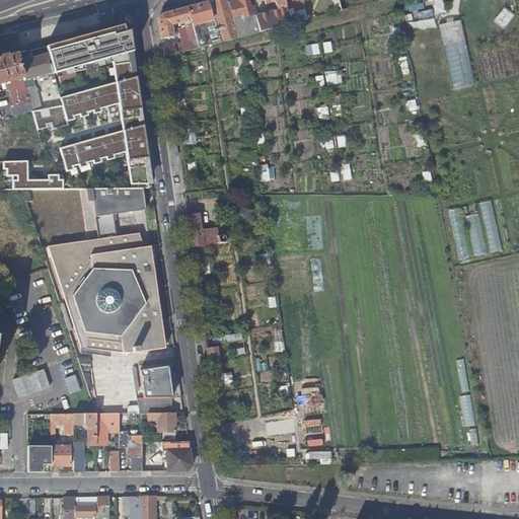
[(159,18),(161,39),(173,36),(176,35),(174,23),(191,18),(199,48),(258,32),(254,16),(253,13),(251,14),(247,0),(236,0),(228,2),(227,0),(210,0),(183,7),(164,13),(161,13),(159,18)]
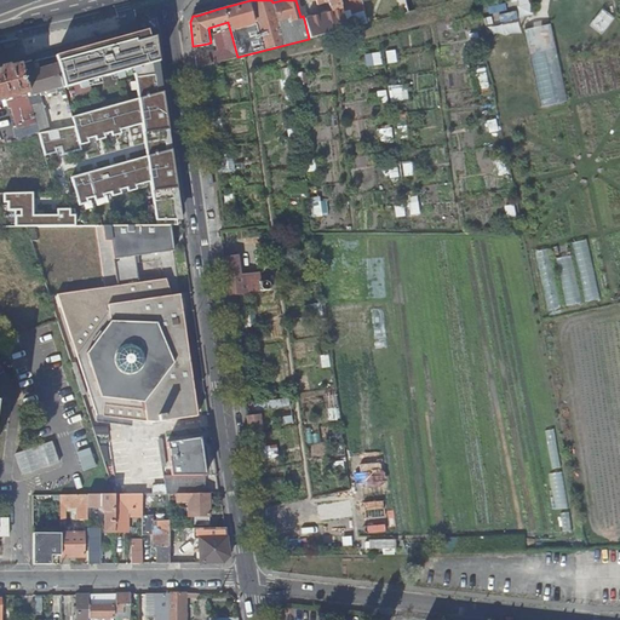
[(328,1),(331,11),(342,9),(338,0),(316,0),(319,4),(328,1)]
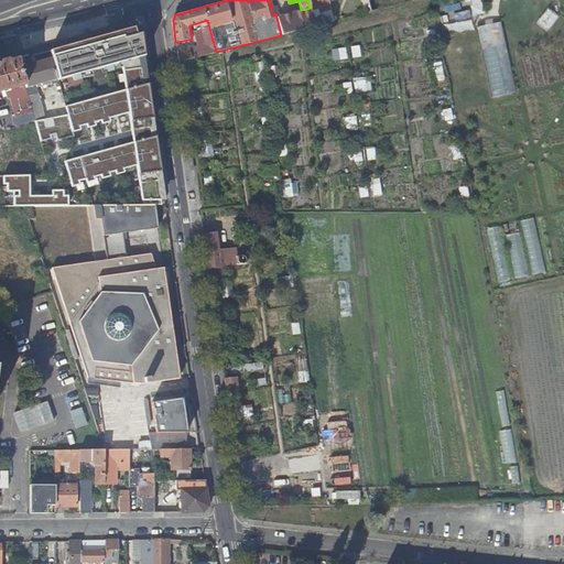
[(307,0),(311,8),(311,10),(317,8),(315,0),(307,0)]
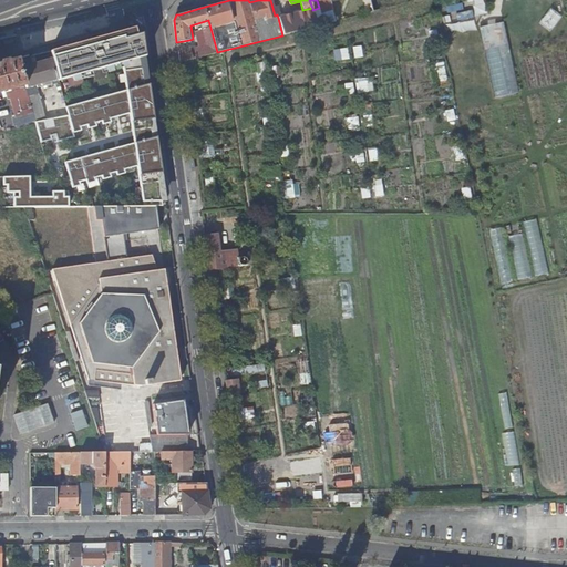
[(321,11),(332,8),(330,0),(317,0),(319,8),(320,8),(321,11)]
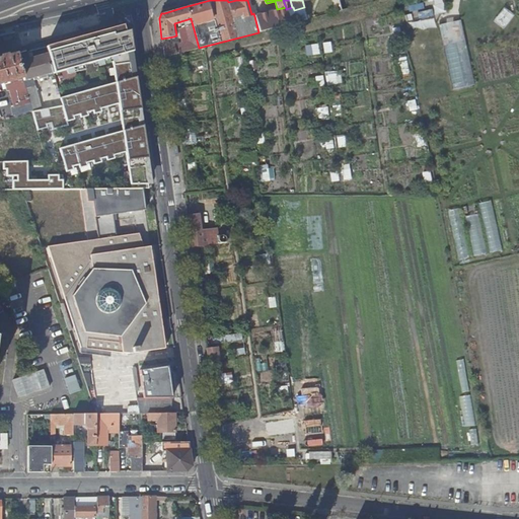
[(332,0),(337,11),(342,10),(338,0),(332,0)]
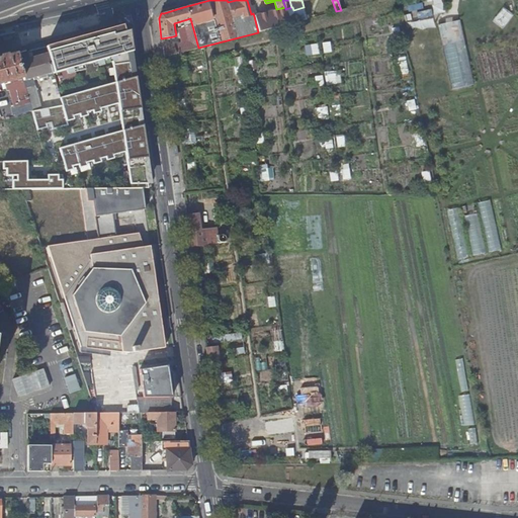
[(163,9),(164,13),(183,7),(182,3),(163,9)]
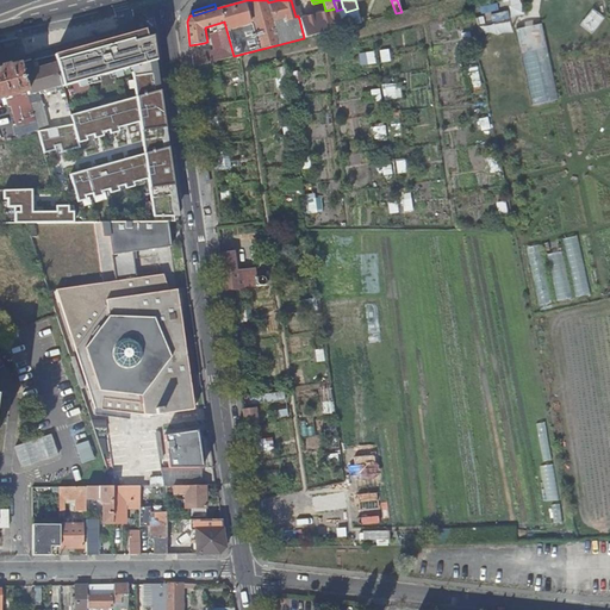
[(492,14),(495,25),(511,22),(509,11),(502,12),(499,4),(483,7),(484,16),(492,14)]
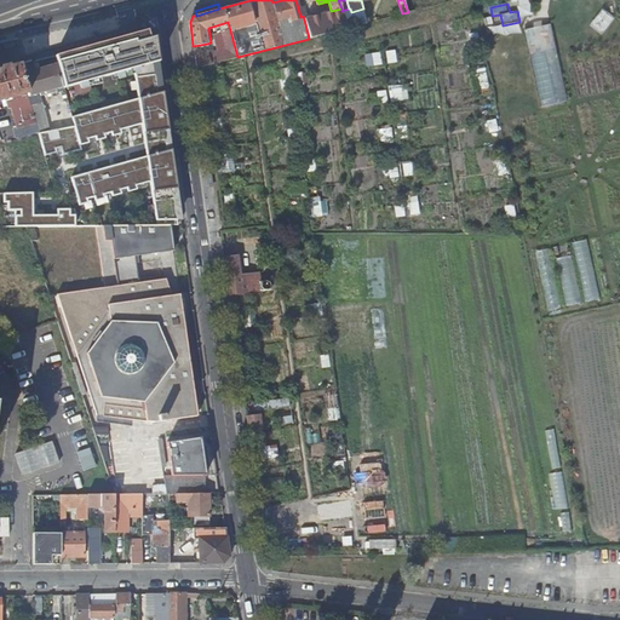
[(325,13),(329,33),(346,28),(342,11),(342,9),(331,11),(325,13)]
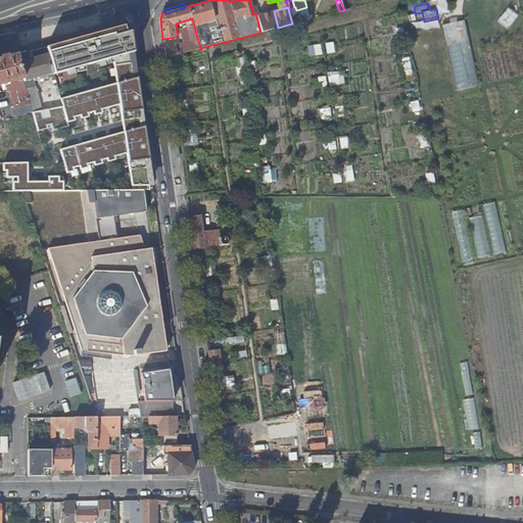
[(256,16),(260,33),(278,28),(274,11),(256,16)]
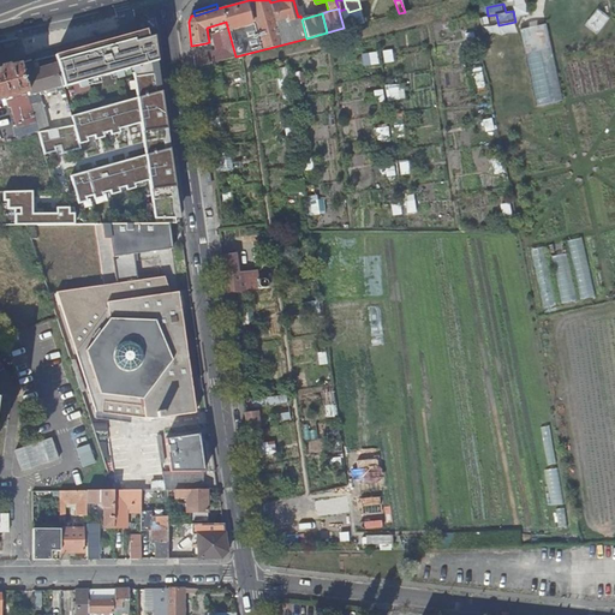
[(549,24),(523,29),(538,107),(563,102),(549,24)]
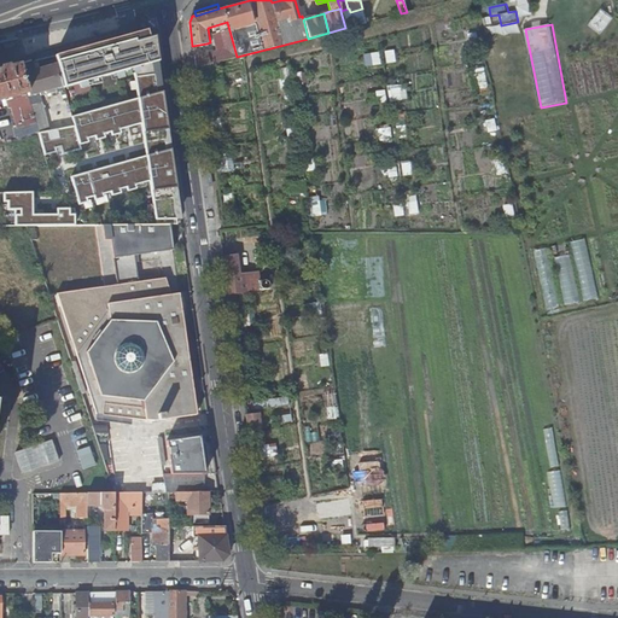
[(149,35),(146,29),(54,56),(57,64),(63,86),(63,87),(133,68),(135,95),(71,116),(74,124),(56,129),(57,136),(50,138),(48,130),(38,132),(38,134),(41,146),(44,155),(56,152),(56,149),(60,147),(62,155),(81,150),(79,141),(140,122),(145,156),(70,167),(74,192),(149,181),(155,225),(170,223),(170,225),(178,225),(172,188),(176,188),(172,149),(165,149),(163,129),(168,128),(162,89),(158,91),(153,60),(158,59),(155,34),(149,35)]
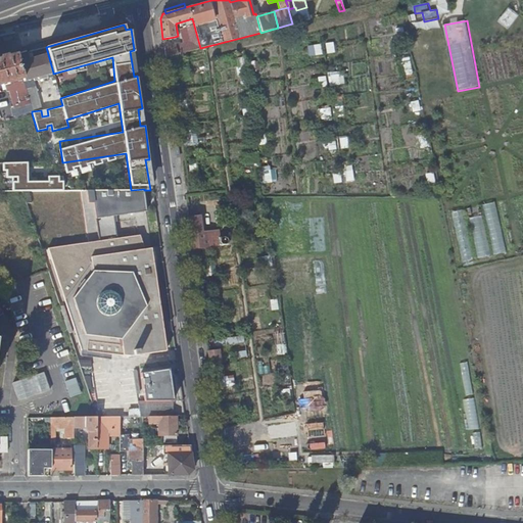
[(327,54),(336,53),(334,42),(326,44),(327,54)]
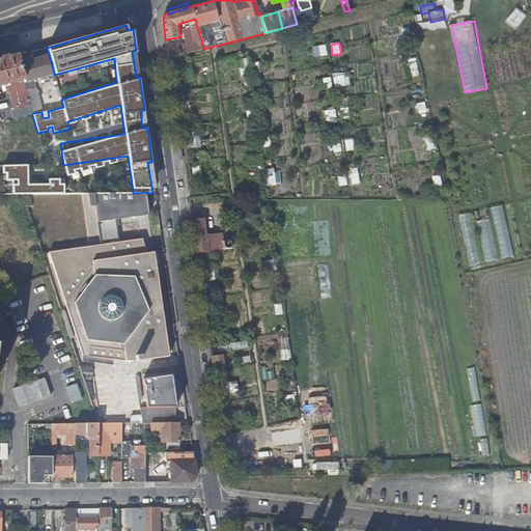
[(167,48),(168,58),(180,55),(179,51),(178,45),(167,48)]
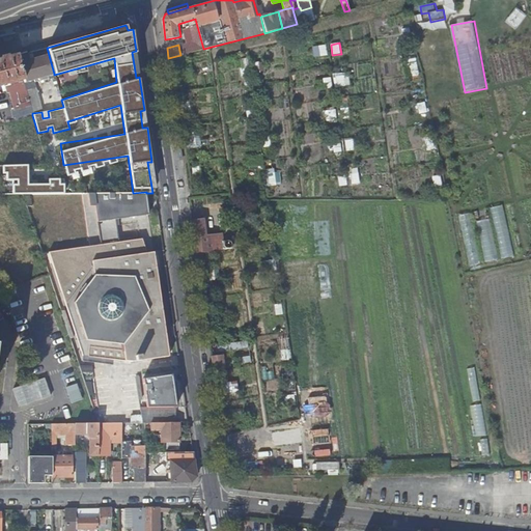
[(326,45),(313,48),(315,58),(328,55),(326,45)]
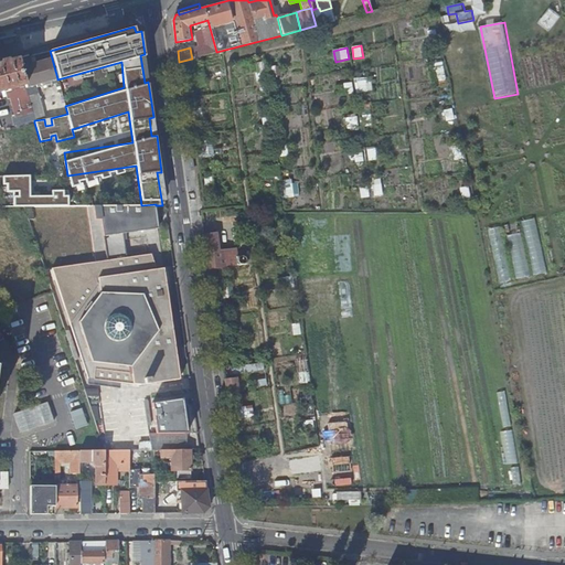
[(191,54),(192,59),(209,54),(208,49),(191,54)]
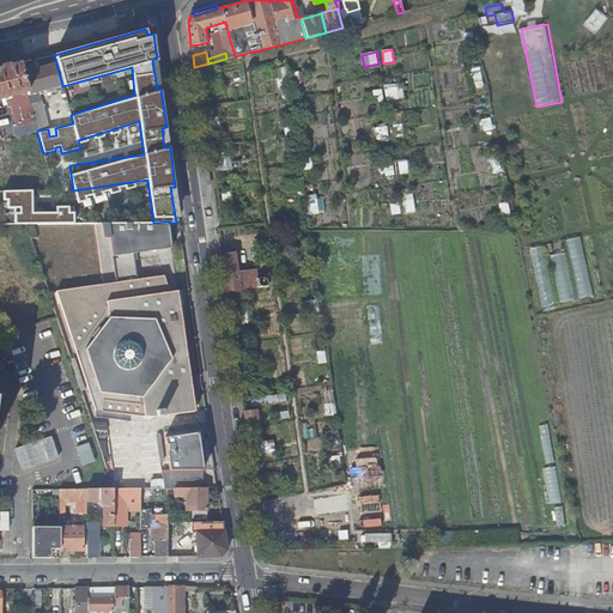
[(62,85),(56,64),(34,70),(31,61),(19,64),(28,95),(62,85)]
